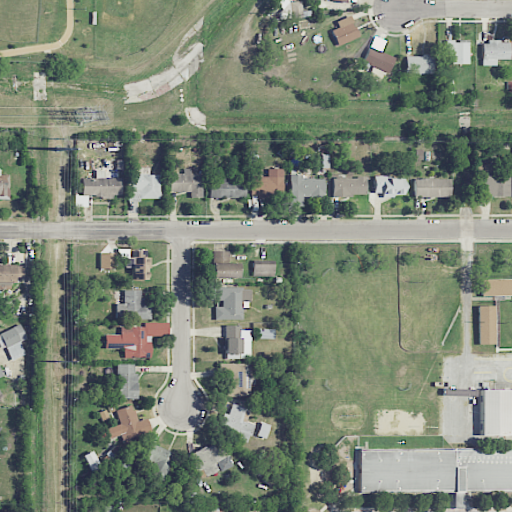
[(301,1),(282,1),(283,18),(301,18),(301,1)]
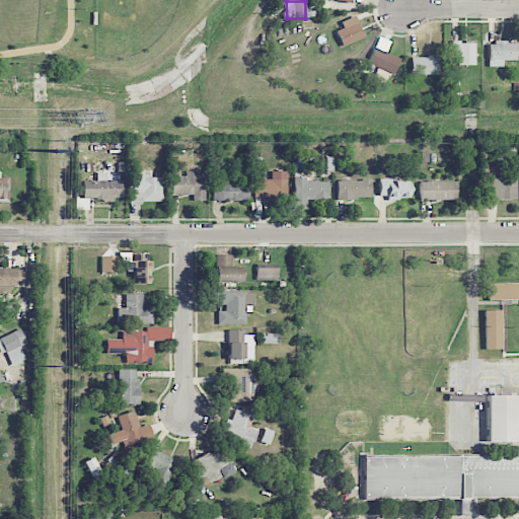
[(335,31),(343,47),(363,36),(353,15),(340,22),(343,27),(335,31)]
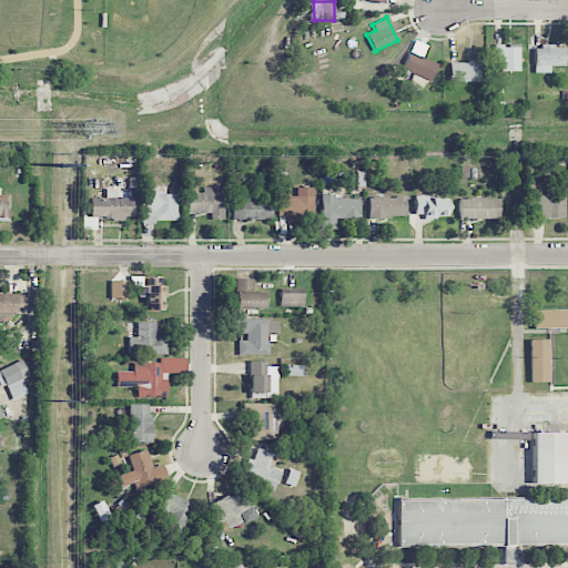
[(427,46),(415,40),(402,68),(429,81),(437,64),(422,57),(427,46)]
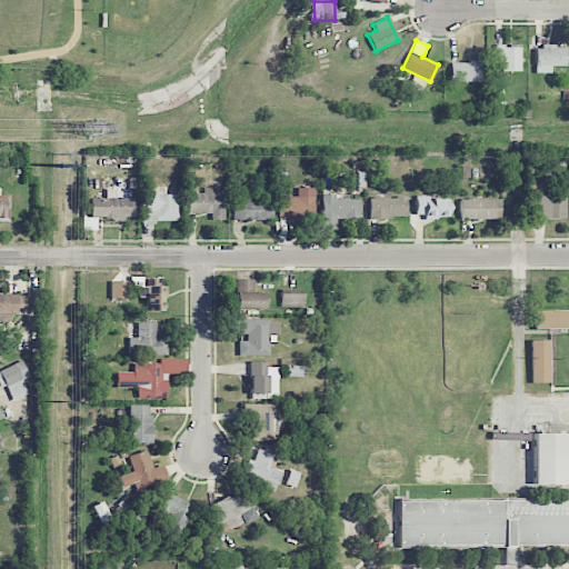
[(520,71),(521,46),(496,46),(496,62),(501,62),(501,71),(520,71)]
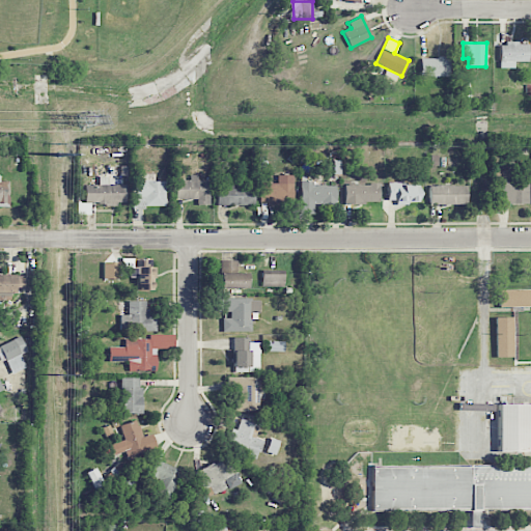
[(500,68),(514,68),(514,61),(528,61),(528,43),(500,43),(500,68)]
